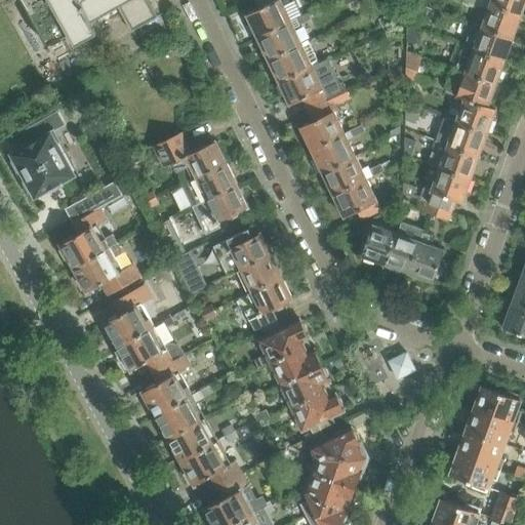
[(13,0),(14,1),(16,0),(23,0),(48,45),(70,33),(76,44),(97,33),(105,46),(110,43),(95,18),(118,6),(132,32),(158,16),(149,0),(13,0)]
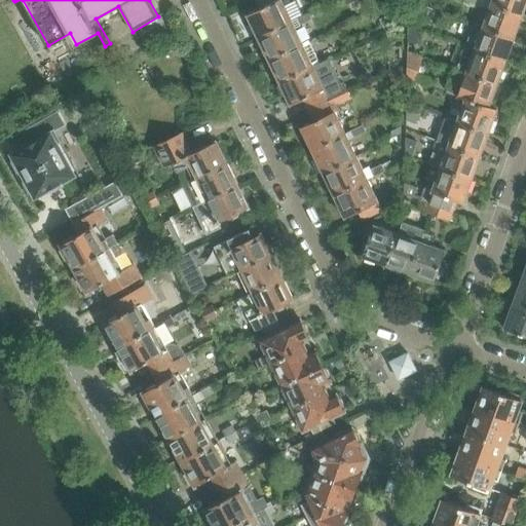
[(256,0),(261,8),(248,14),(259,38),(292,22),(280,0),(256,0)]
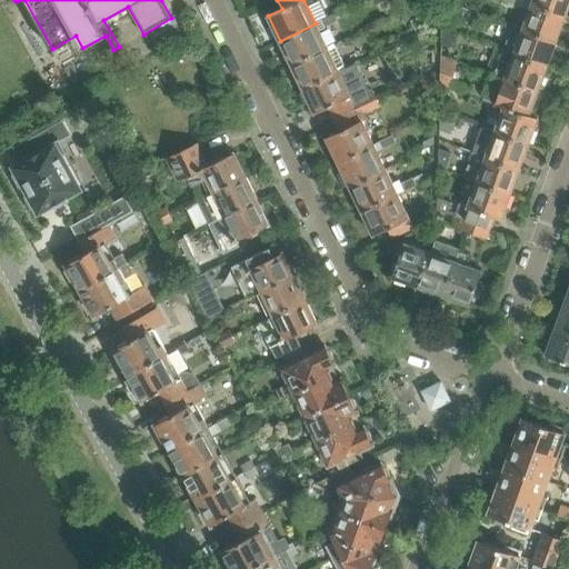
[(568,0),(523,0),(532,3),(566,16),(568,3),(568,0)]
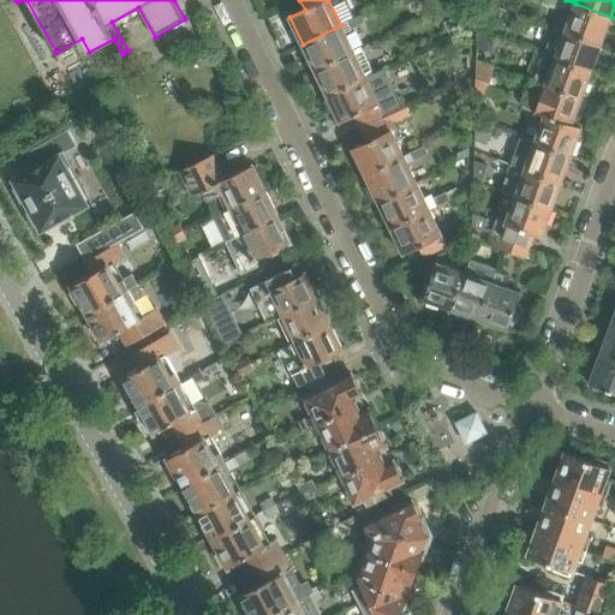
[(575,4),(565,33),(583,39),(584,36),(602,42),(611,17),(575,4)]
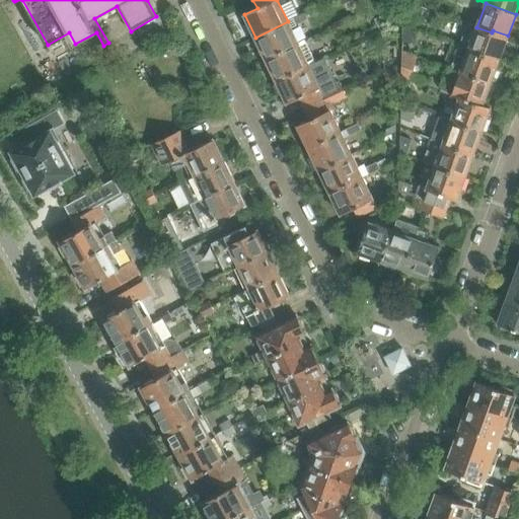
[(393,11),(375,19),(381,30),(398,22),(393,11)]
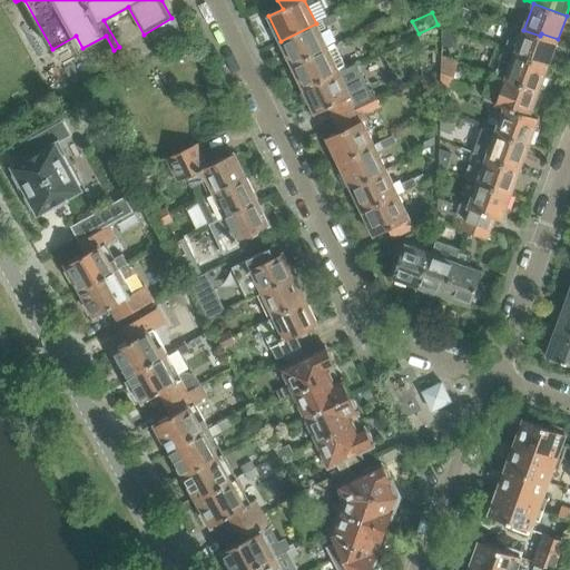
[(335,17),(323,22),(326,29),(338,22),(335,17)]
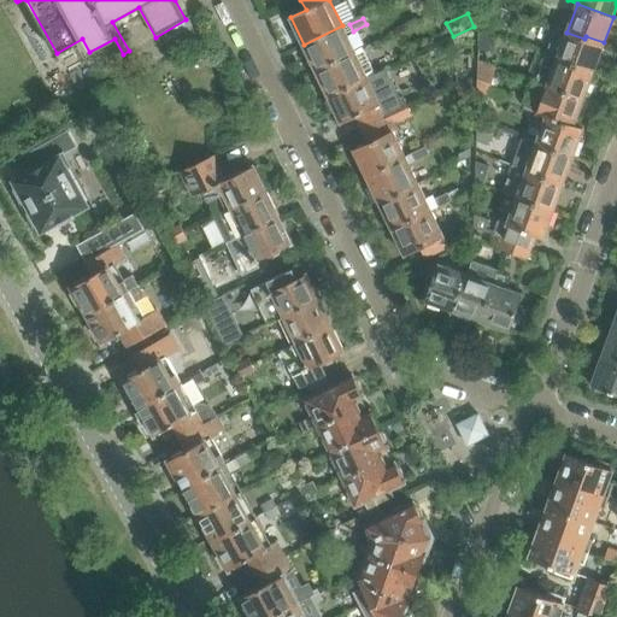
[(304,45),(309,56),(307,56),(313,69),(315,68),(316,70),(354,52),(342,25),(304,45)]
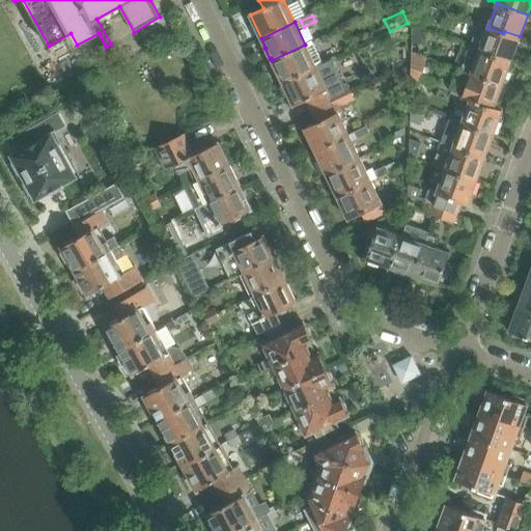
[(426,30),(414,25),(413,42),(421,45),(426,30)]
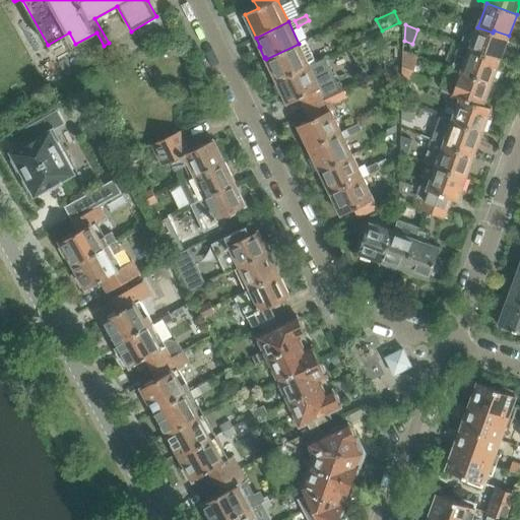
[(477,27),(470,49),(501,60),(509,36),(494,30),(493,33),(477,27)]
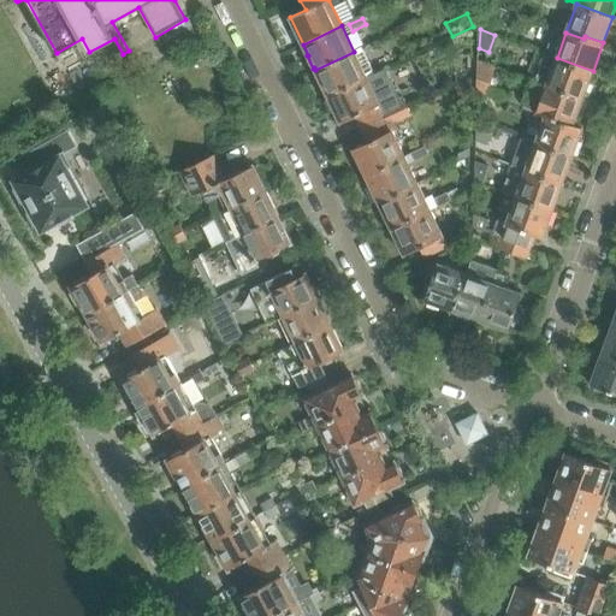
[(315,70),(317,72),(315,73),(321,86),(323,86),(329,96),(367,77),(375,73),(363,47),(354,52),(315,70)]
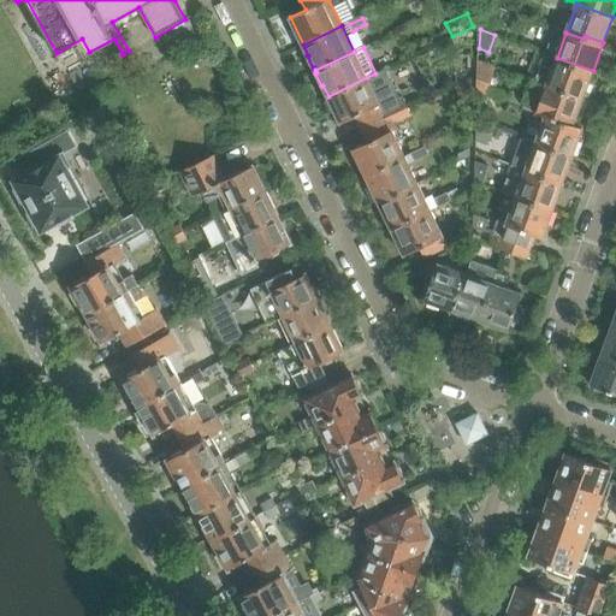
[(546,86),(546,87),(564,93),(566,90),(584,96),(593,71),(557,58),(545,53),(535,81),(546,86)]
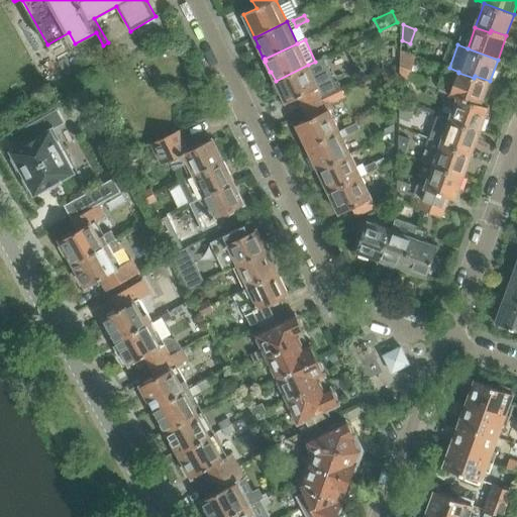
[(418,56),(402,49),(401,76),(409,79),(418,56)]
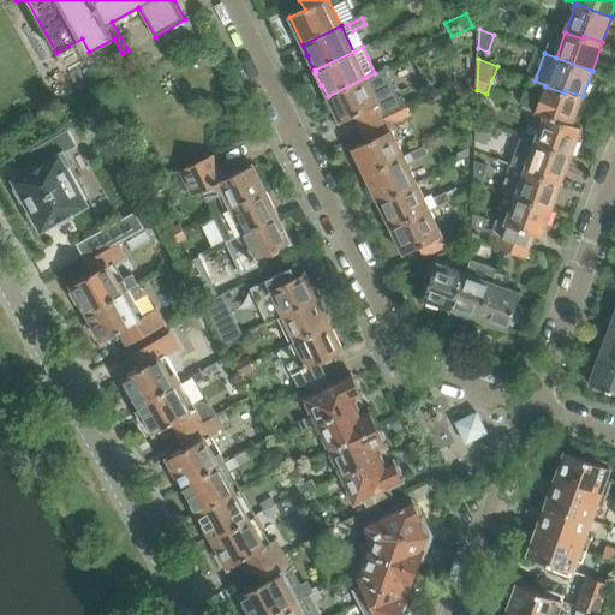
[(366,77),(328,96),(340,123),(356,115),(365,135),(393,121),(411,113),(404,100),(387,108),(377,89),(374,91),(366,77)]
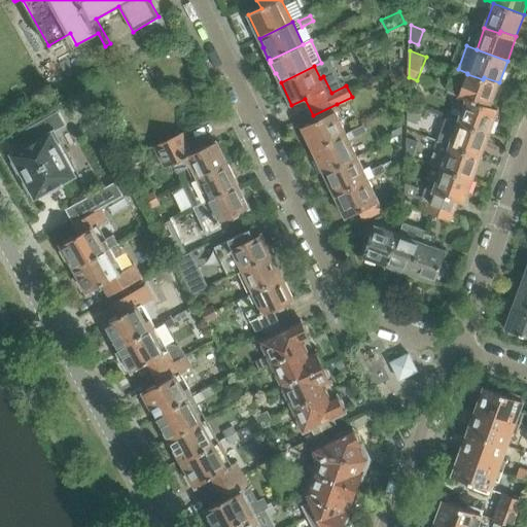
[(403,83),(403,67),(389,74),(395,86),(403,83)]
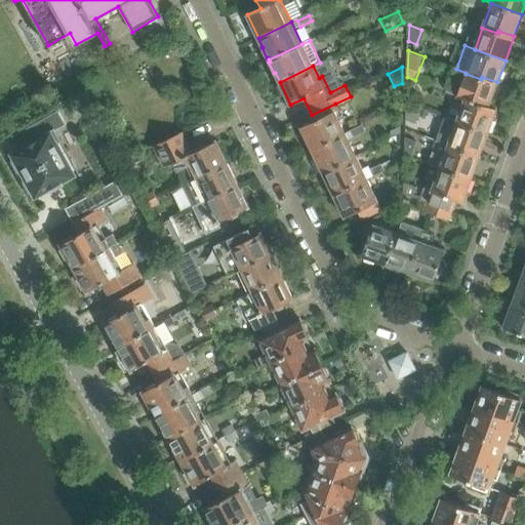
[(446,91),(457,95),(466,98),(488,107),(488,106),(497,82),(482,77),(481,79),(466,74),(466,73),(456,69),(454,68),(448,85),(446,91)]
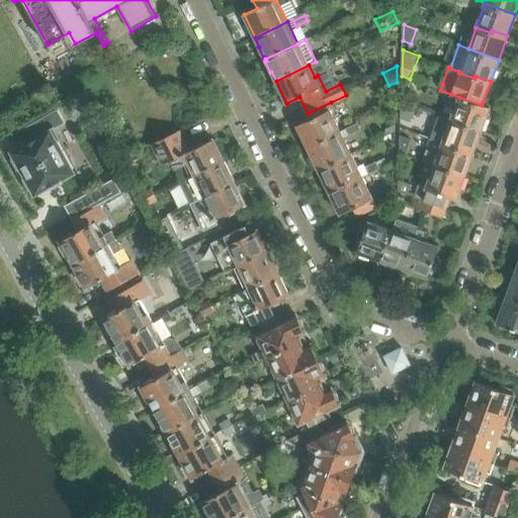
[(428,86),(440,90),(442,84),(430,80),(428,86)]
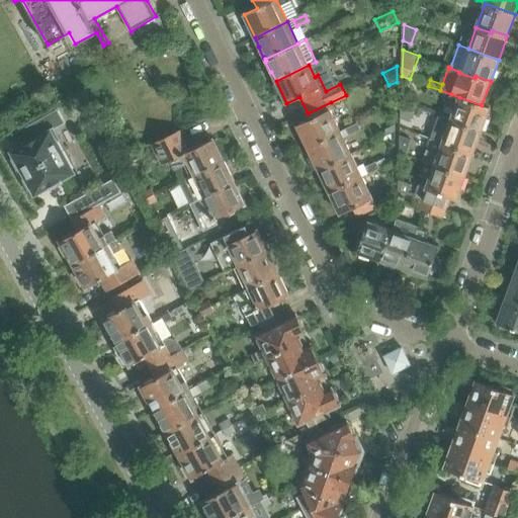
[(428,86),(426,92),(438,96),(440,90),(428,86)]
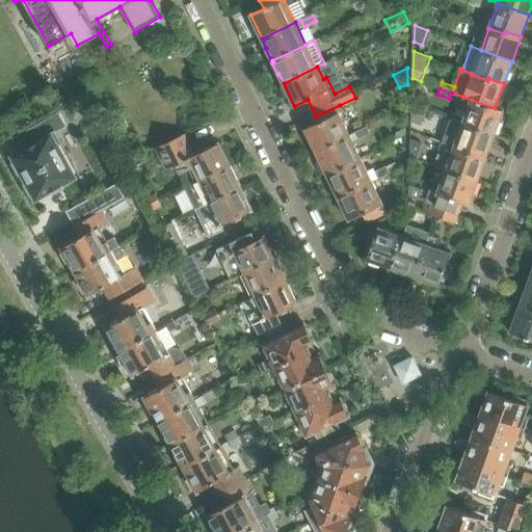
[(472,100),(462,124),(478,130),(479,128),(495,133),(503,110),(495,107),(495,108),(472,100)]
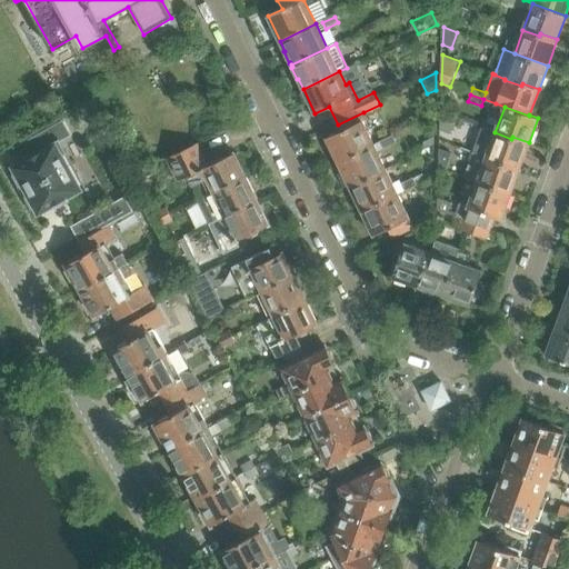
[(340,131),(327,138),(338,161),(373,145),(362,121),(367,119),(363,112),(338,125),(340,131)]
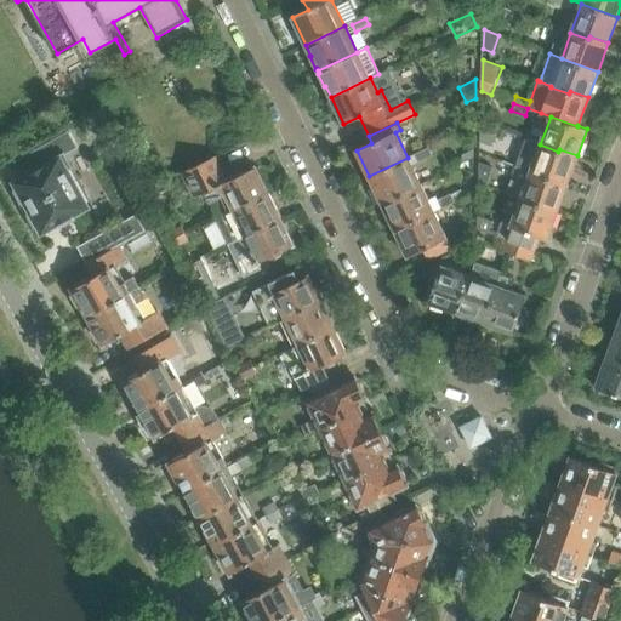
[(493,147),(499,129),(480,123),(480,143),(493,147)]
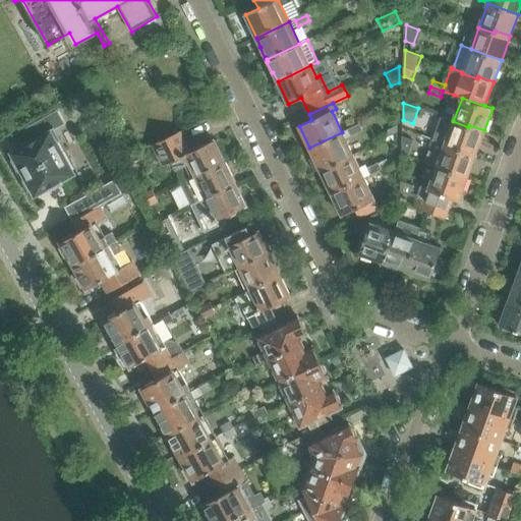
[(453,121),(445,143),(475,155),(484,130),(469,125),(468,127),(453,121)]
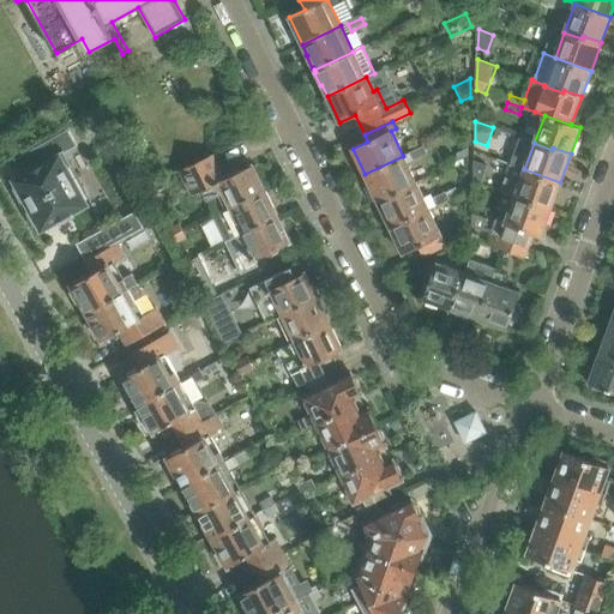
[(469,146),(456,154),(459,160),(468,156),(469,146)]
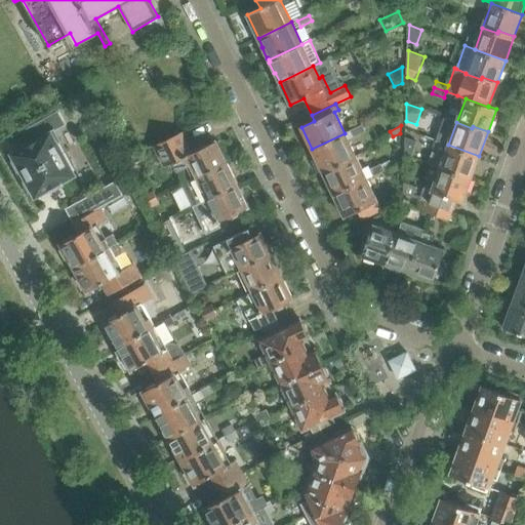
[(55,130),(12,154),(14,158),(10,161),(19,177),(67,152),(55,130)]
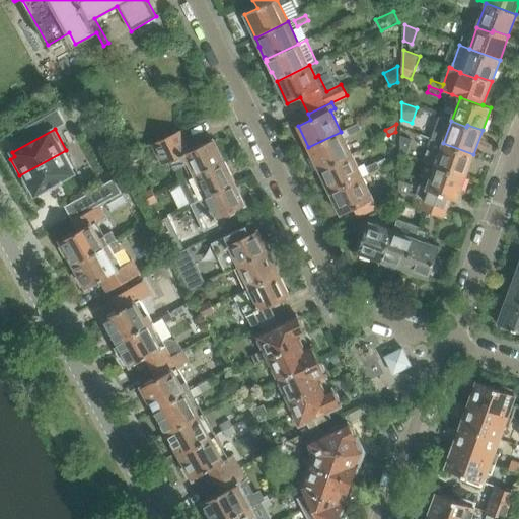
[(180,131),(152,145),(162,165),(171,161),(175,169),(184,164),(191,177),(224,161),(214,139),(204,144),(204,142),(193,147),(194,149),(191,150),(180,131)]
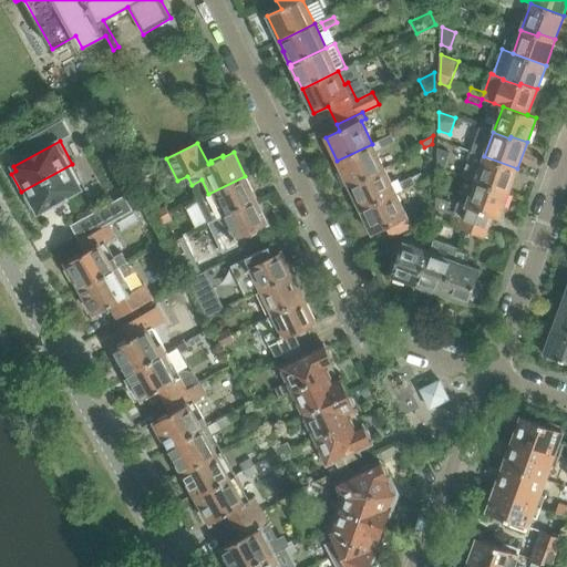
[(342,172),(340,173),(346,184),(348,183),(349,185),(384,168),(372,144),(337,161),(342,172)]
